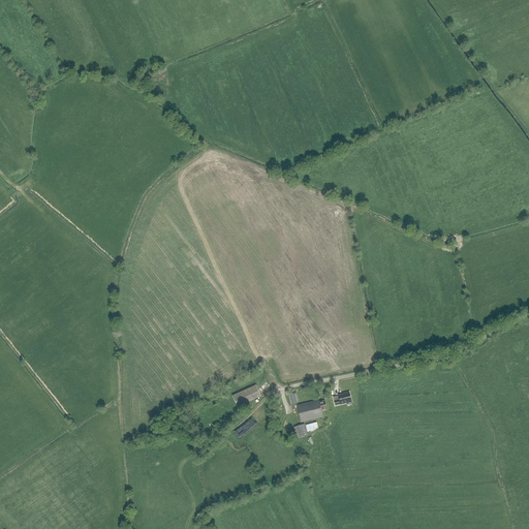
[(255,385),(232,396),(238,407),(260,397),(255,385)]
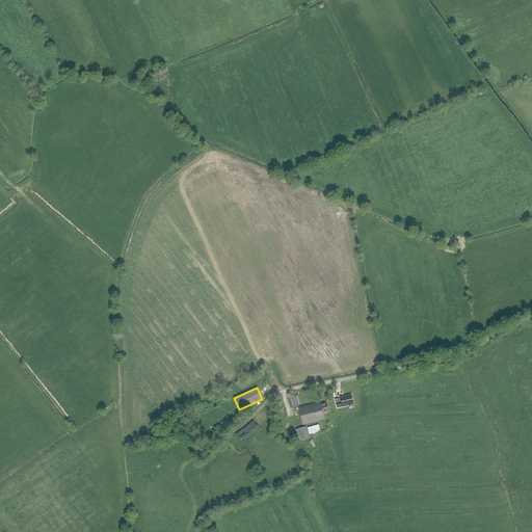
[(337,407),(342,406),(353,403),(351,394),(345,396),(340,398),(335,399),(337,407)]
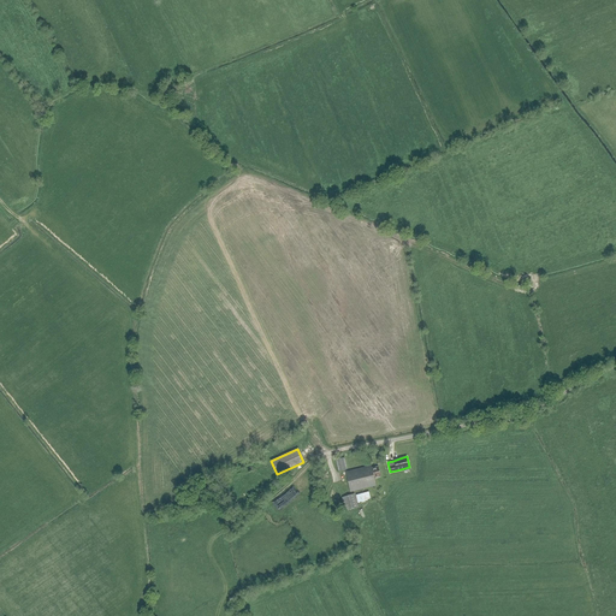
[(347,469),(344,457),(336,460),(338,472),(347,469)]
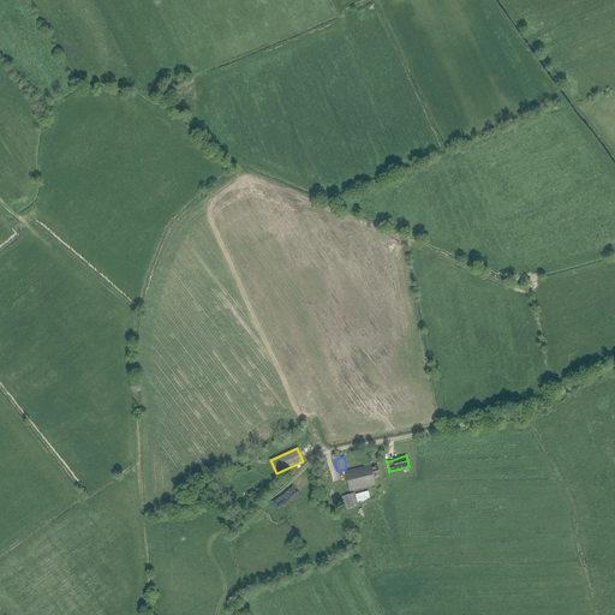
[(375,484),(374,478),(380,476),(377,466),(371,467),(370,465),(345,471),(350,491),(375,484)]
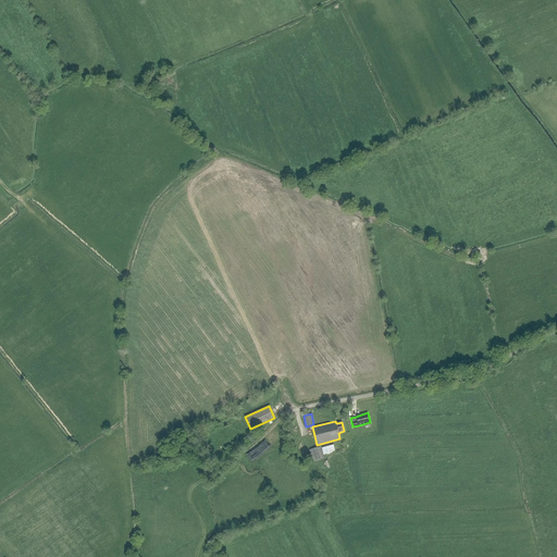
[(335,452),(333,445),(322,448),(324,455),(335,452)]
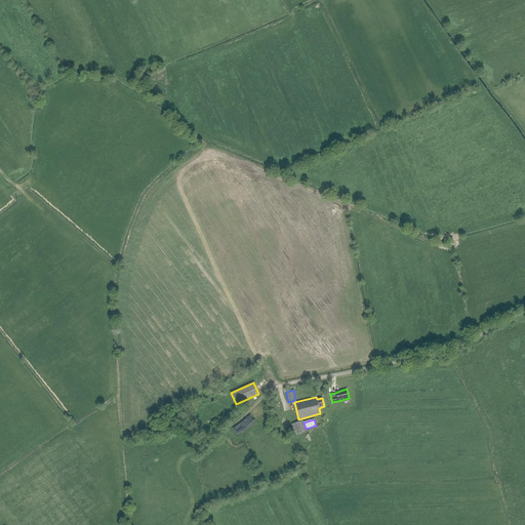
[(301,421),(291,425),(294,435),(306,432),(301,421)]
